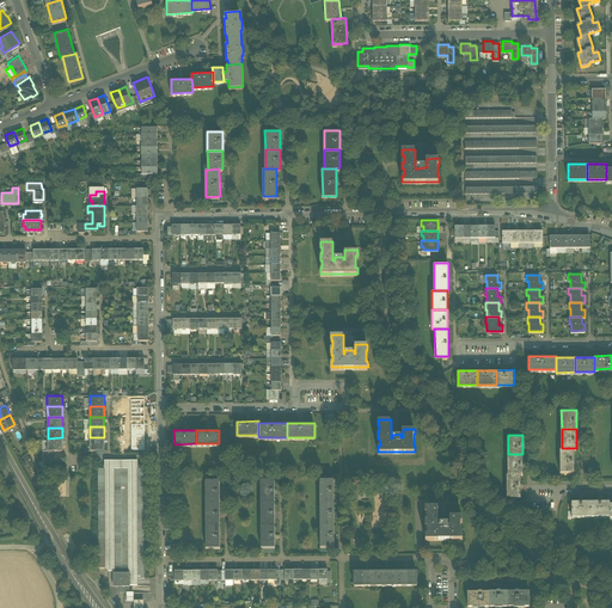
[(62,448),(62,437),(48,438),(48,448),(55,448),(62,448)]
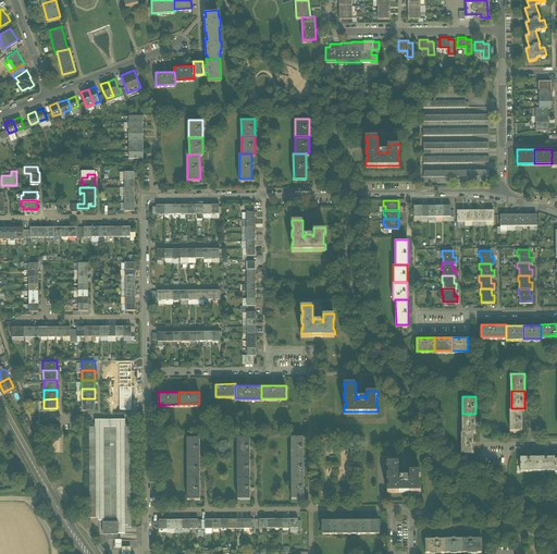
[(95,408),(95,398),(82,398),(82,408),(95,408)]
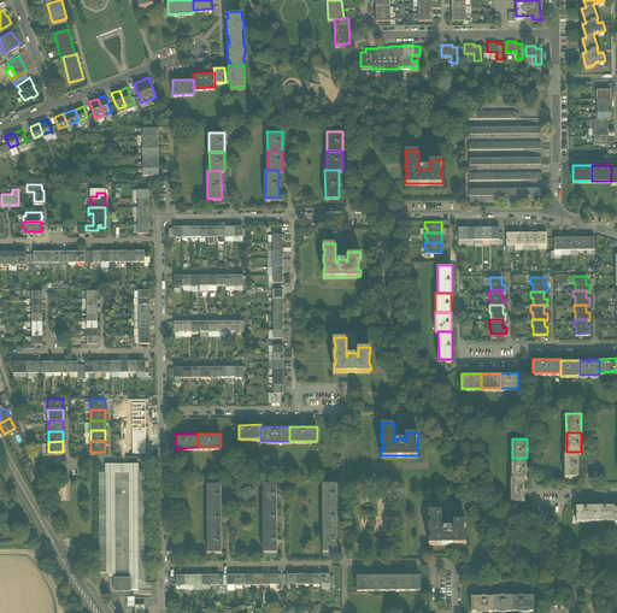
[(579,475),(579,452),(566,452),(564,452),(564,475),(579,475)]
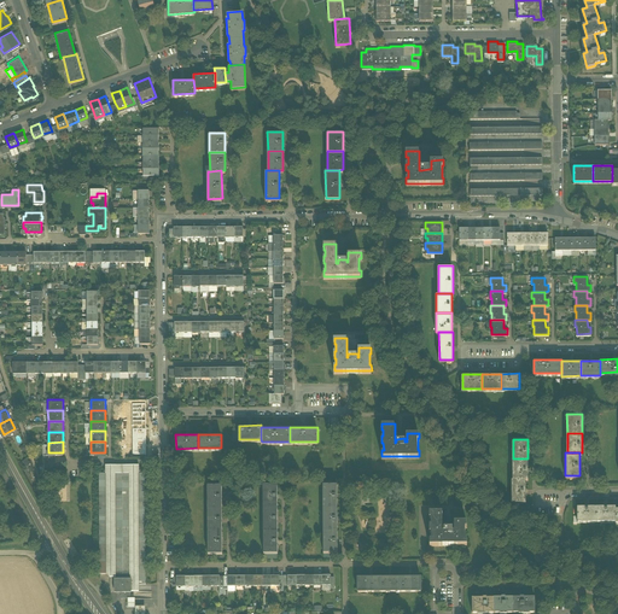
[(513,458),(513,478),(525,478),(528,478),(528,458),(513,458)]
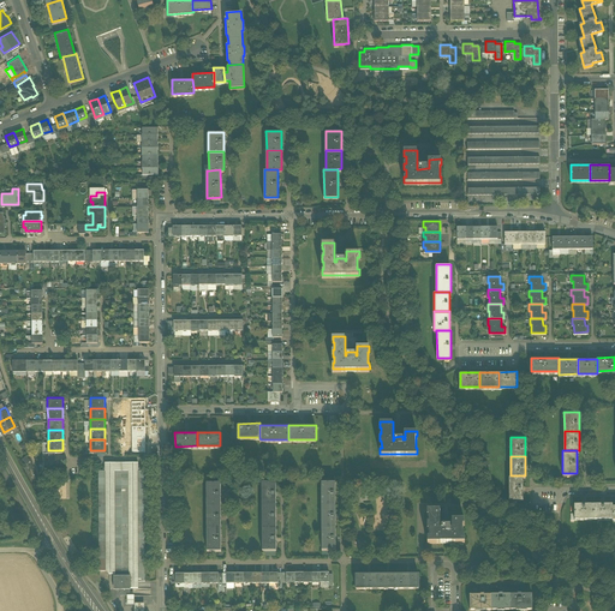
[(145,519),(144,468),(141,468),(141,466),(138,466),(138,460),(106,460),(106,466),(102,466),(102,468),(99,468),(99,568),(107,568),(109,571),(113,571),(115,571),(115,574),(131,573),(131,586),(138,586),(137,579),(145,579),(145,528),(147,528),(147,519),(145,519)]
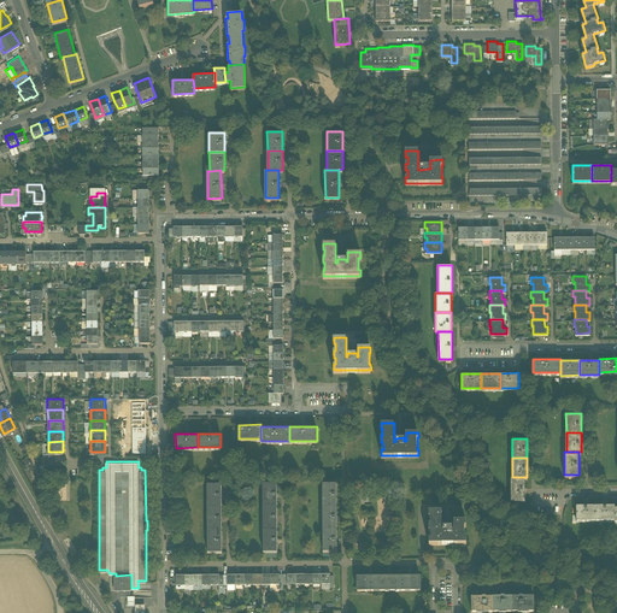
[(524,500),(524,477),(512,477),(511,477),(511,500),(524,500)]
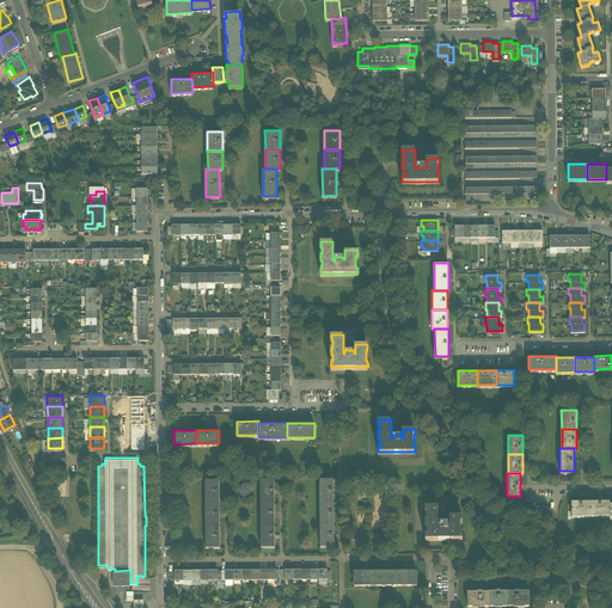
[(319,478),(319,501),(334,501),(334,478),(319,478)]
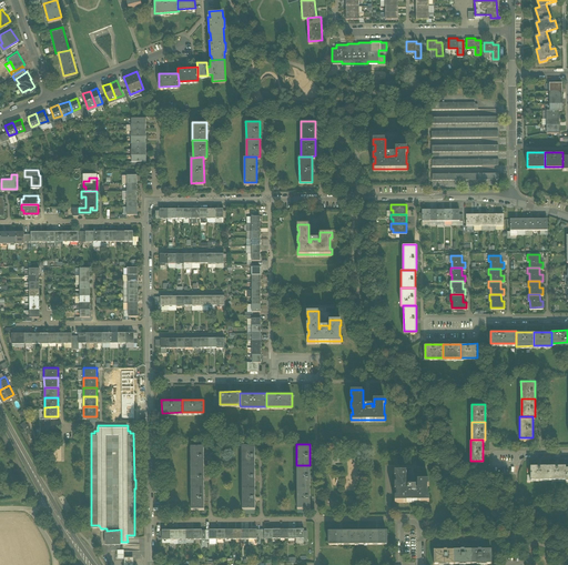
[(191,445),(191,466),(204,466),(204,445),(191,445)]
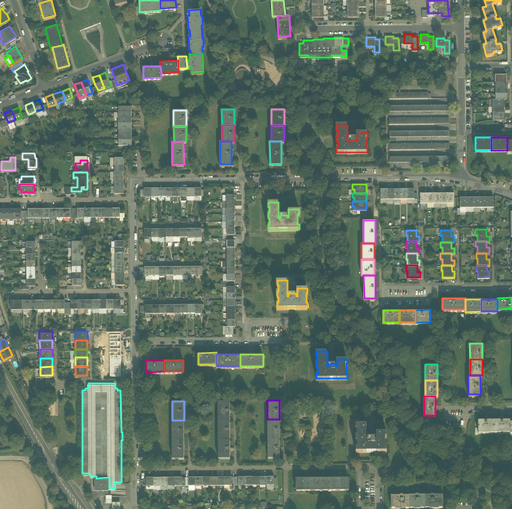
[(218,401),(218,419),(230,419),(229,401),(218,401)]
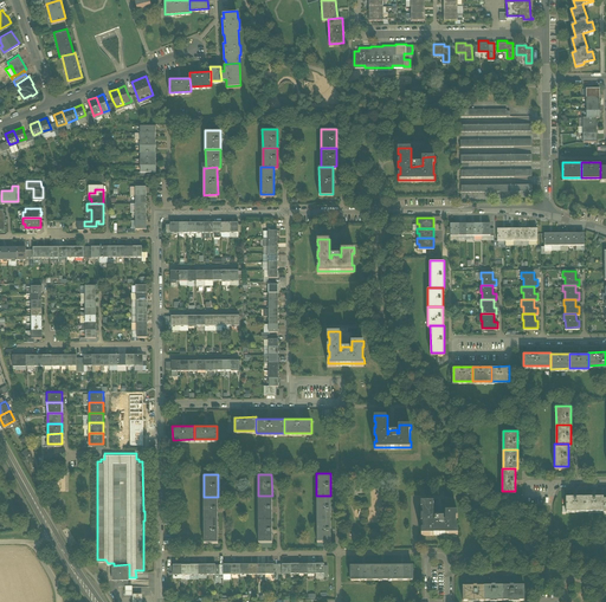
[(566,510),(585,510),(585,494),(566,494),(566,510)]
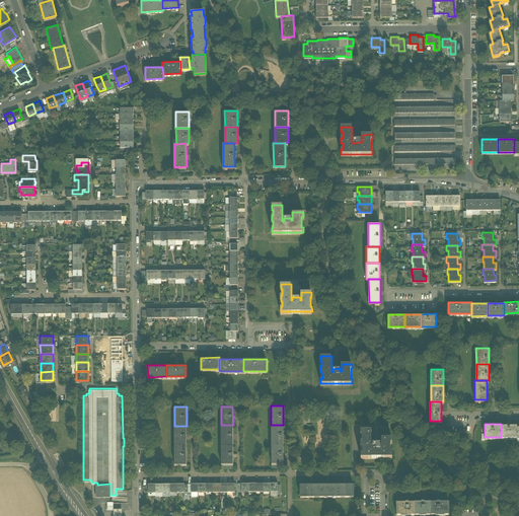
[(501,437),(517,437),(517,426),(517,424),(501,424),(501,437)]
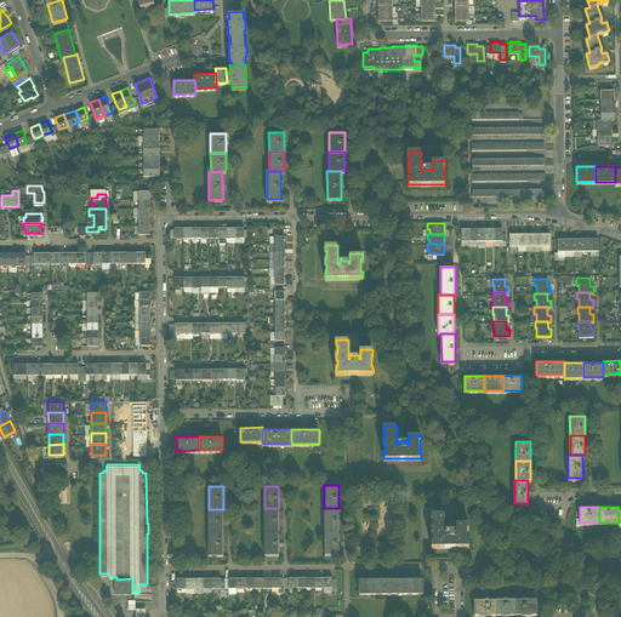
[(279,531),(279,508),(265,508),(265,531),(279,531)]
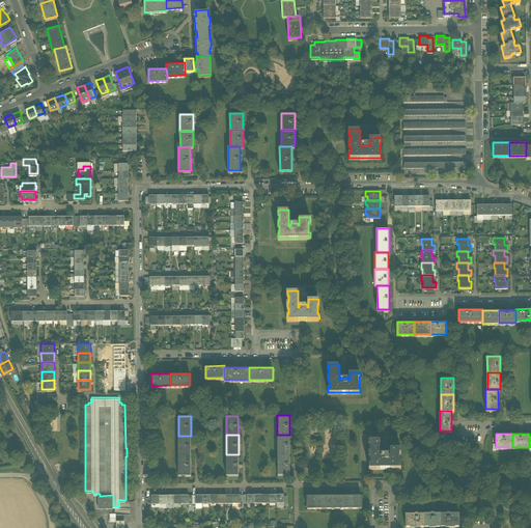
[(277,435),(278,454),(289,454),(289,435),(277,435)]
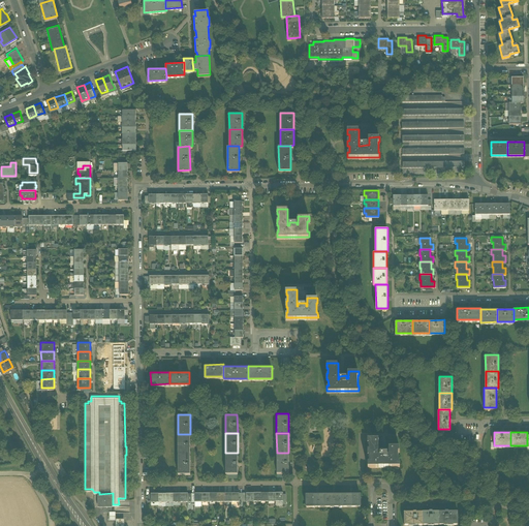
[(178,434),(178,453),(190,453),(190,434),(178,434)]
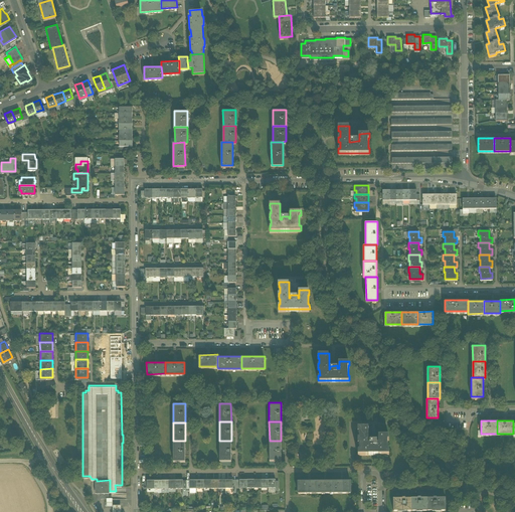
[(358,453),(389,453),(389,448),(387,448),(387,438),(388,438),(388,434),(378,434),(378,442),(377,442),(377,439),(370,439),(370,442),(368,442),(368,425),(358,425),(358,431),(359,431),(359,437),(358,437),(358,442),(359,442),(359,448),(358,448),(358,453)]
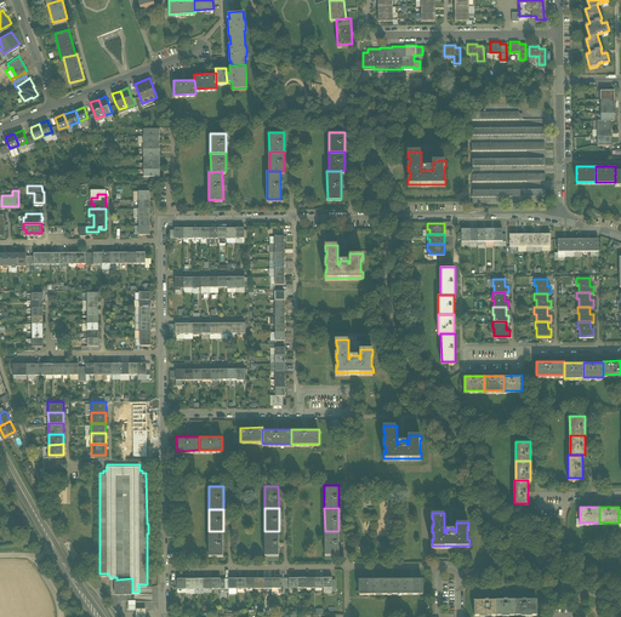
[(223,554),(223,531),(209,531),(209,554),(223,554)]
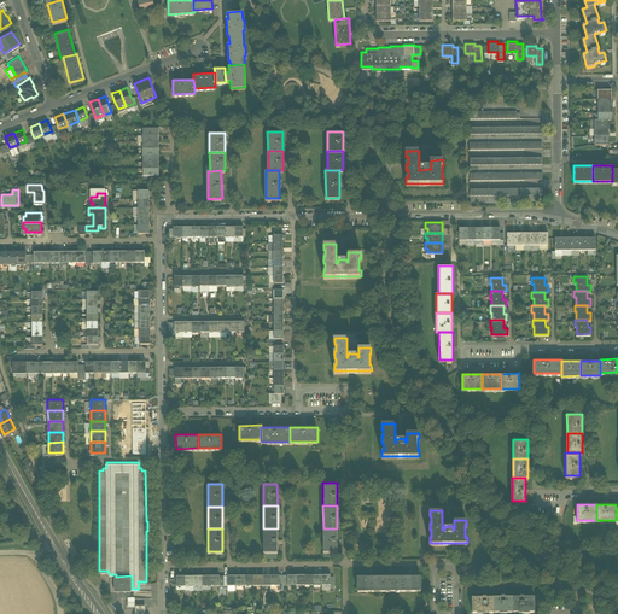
[(278,551),(278,528),(263,528),(263,551),(278,551)]
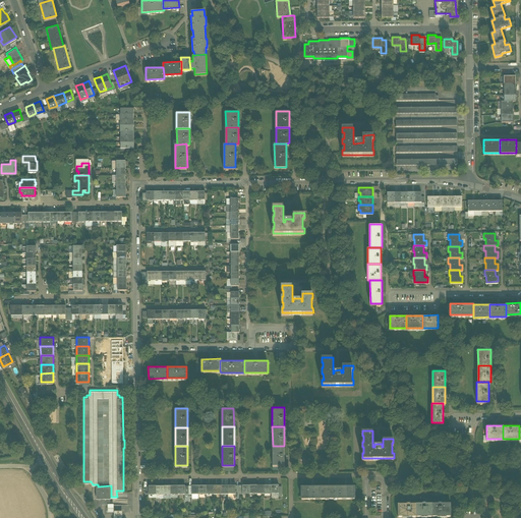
[(284,465),(284,446),(273,446),(273,465),(284,465)]
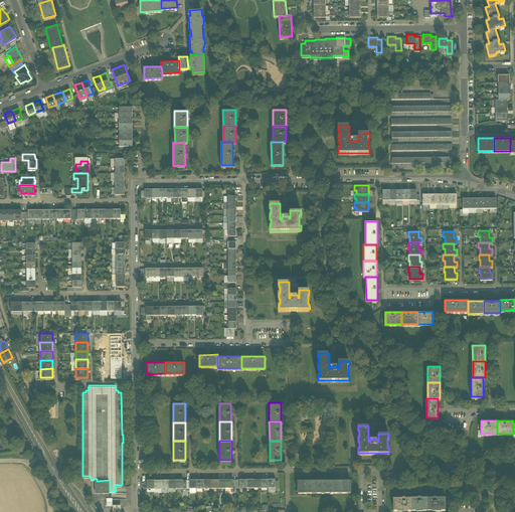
[(110,491),(110,480),(97,481),(96,481),(96,492),(103,492),(109,492),(110,492),(110,491)]
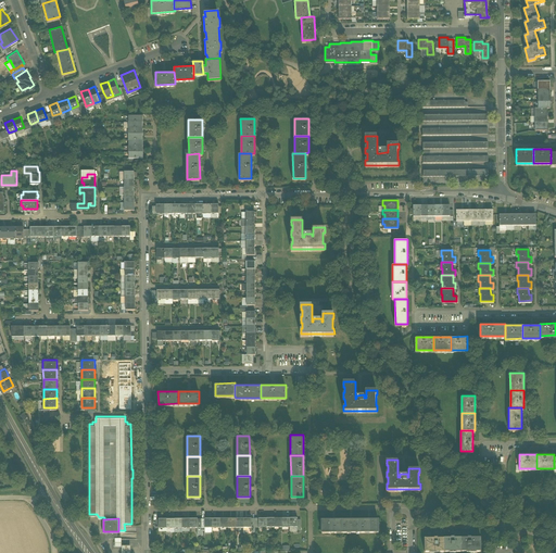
[(337,529),(342,529),(342,518),(321,518),(321,525),(323,525),(323,530),(337,530),(337,529)]
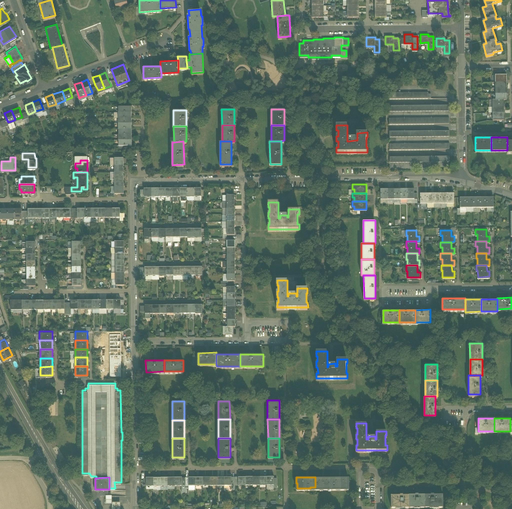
[(332,477),(315,477),(315,487),(315,488),(320,488),(320,486),(323,486),(323,488),(328,488),(328,486),(332,486),(332,477)]
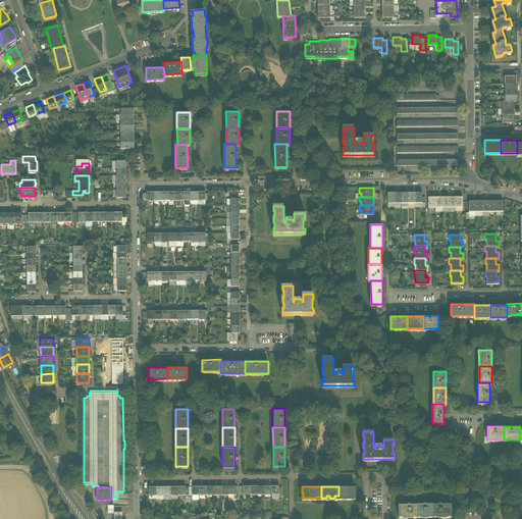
[(355,486),(338,486),(338,496),(338,498),(344,498),(344,496),(347,496),(347,498),(352,498),(352,496),(355,496),(355,486)]
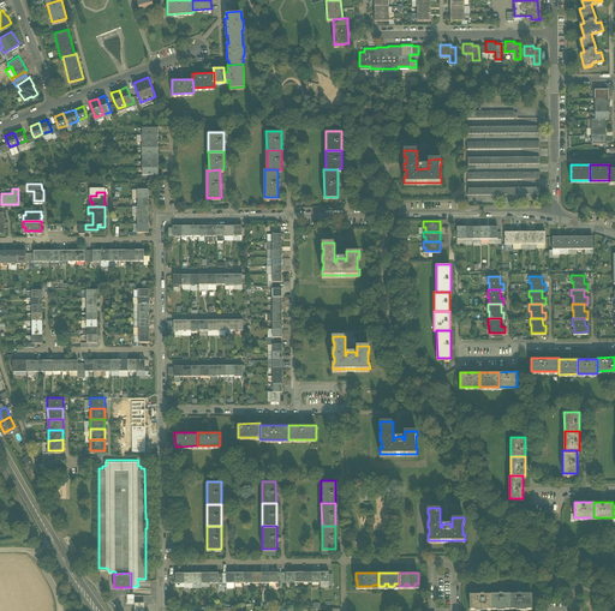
[(469,607),(491,607),(491,592),(484,592),(484,591),(479,591),(479,592),(469,592),(469,607)]
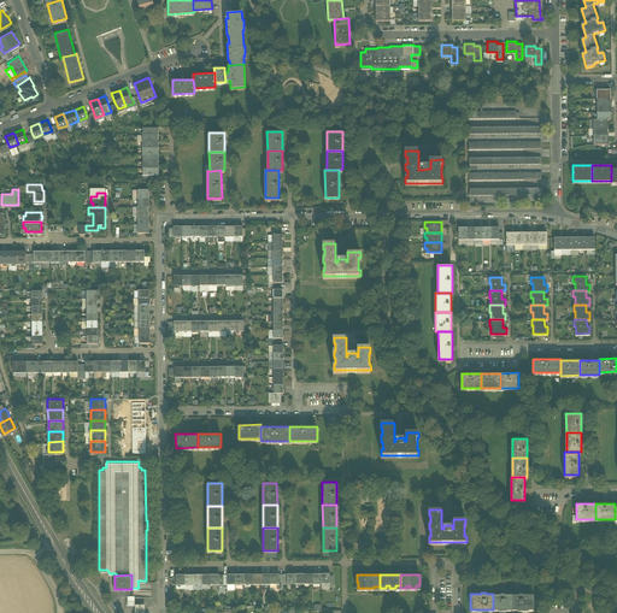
[(500,594),(493,594),(493,609),(512,609),(511,594),(504,594),(504,593),(500,593),(500,594)]
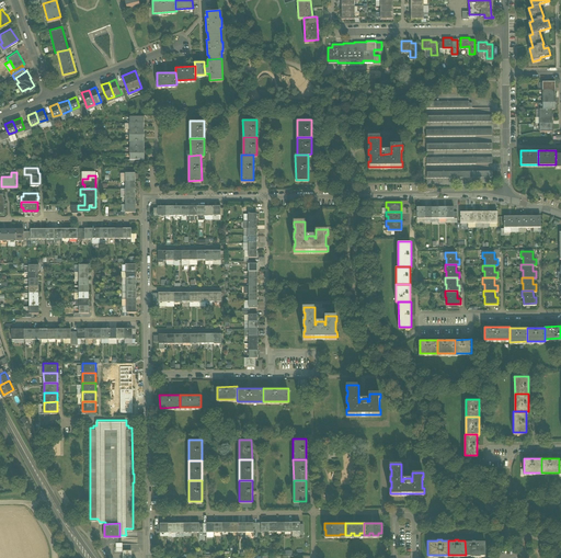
[(471,541),(465,541),(466,555),(485,554),(485,541),(476,541),(476,539),(471,539),(471,541)]
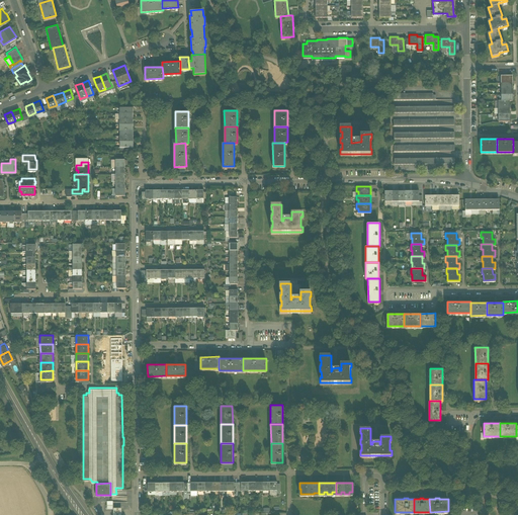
[(113,499),(109,499),(106,499),(106,508),(113,507),(113,514),(122,514),(121,506),(113,506),(113,499)]
